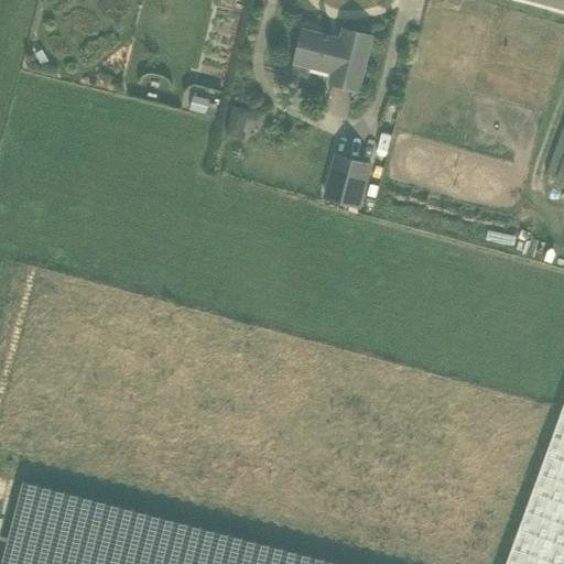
[(304,30),(299,52),(293,73),(308,77),(311,68),(332,74),(329,83),(359,90),(372,36),(345,29),(342,40),(329,36),(331,34),(327,33),(326,35),(304,30)]
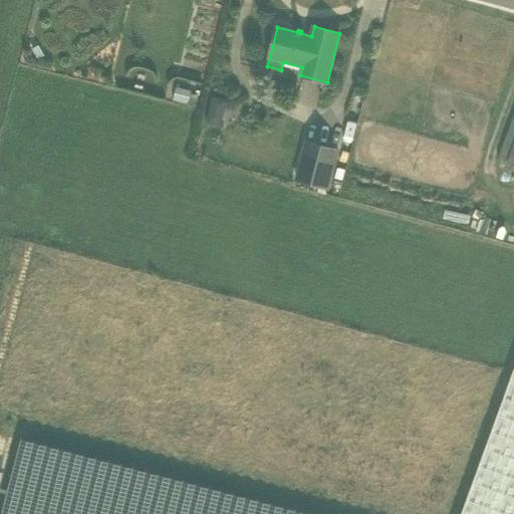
[(194,84),(179,80),(175,94),(190,98),(194,84)]
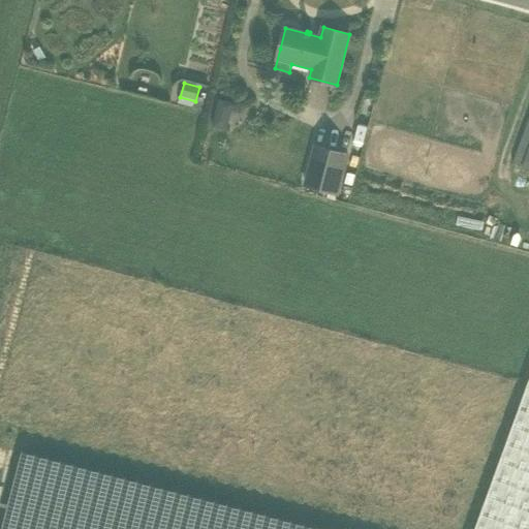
[(201,111),(205,99),(197,96),(193,107),(201,111)]
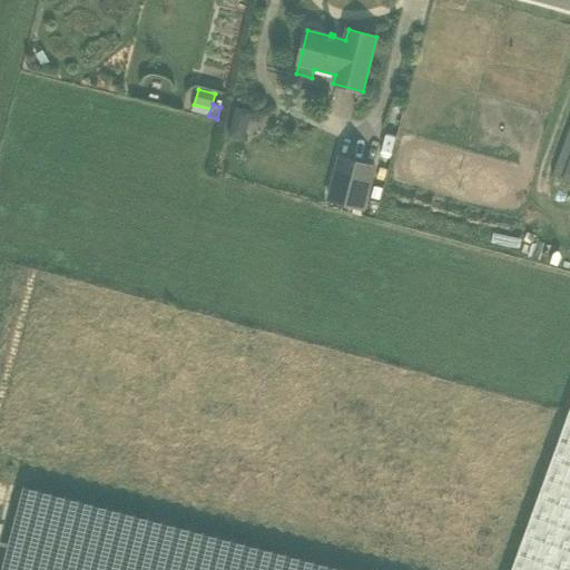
[(236,107),(232,123),(242,125),(249,120),(252,111),(236,107)]
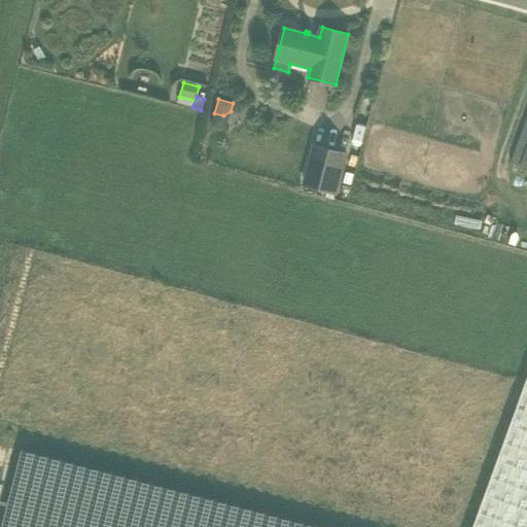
[(526,170),(526,119),(512,165),(526,170)]
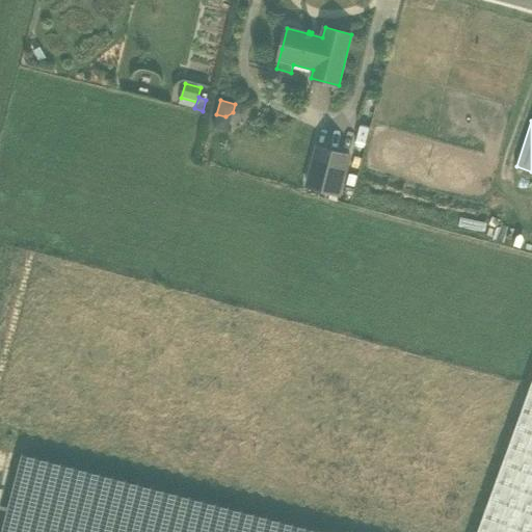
[(339,195),(350,156),(318,147),(308,187),(339,195)]
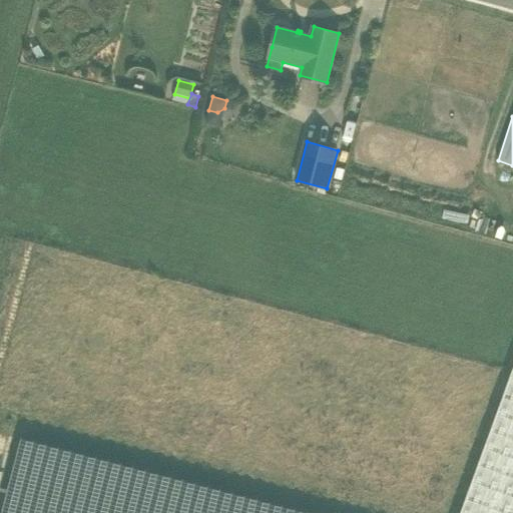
[(512,512),(512,373),(461,512),(512,512)]
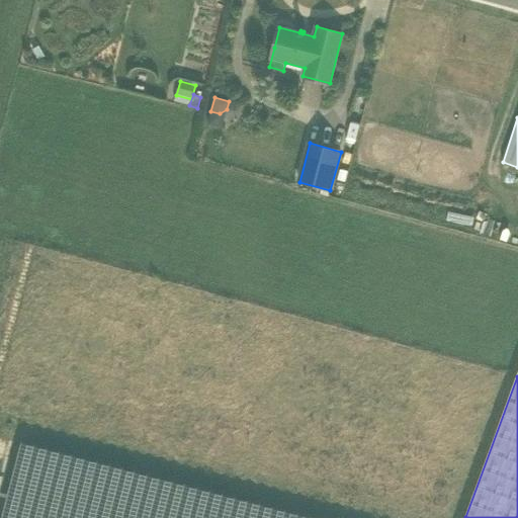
[(2,517),(316,517),(22,442),(2,517)]
